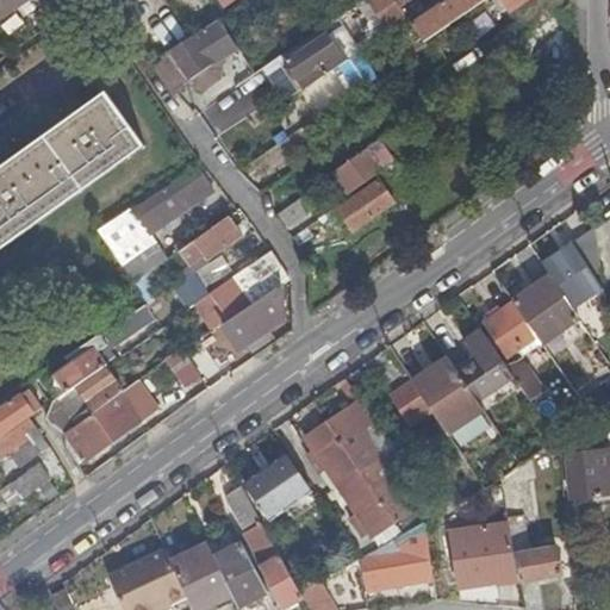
[(0,0),(0,19),(16,8),(29,0),(35,0),(42,8),(51,24),(86,0),(0,0)]
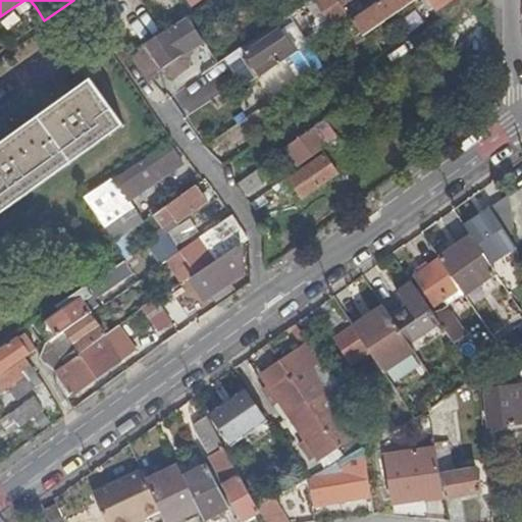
[(36,7),(30,0),(24,0),(13,7),(20,17),(36,7)]
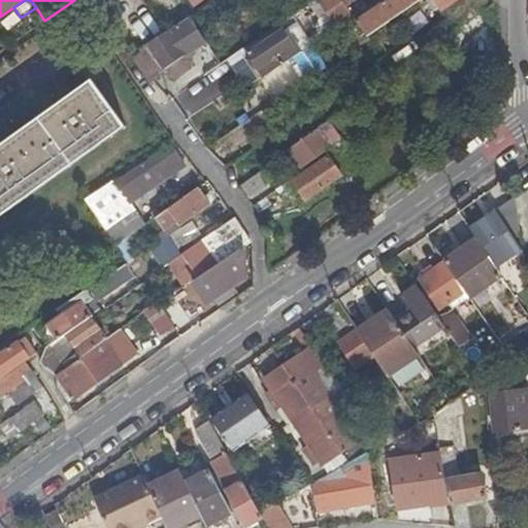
[(338,0),(319,0),(333,21),(347,11),(338,0)]
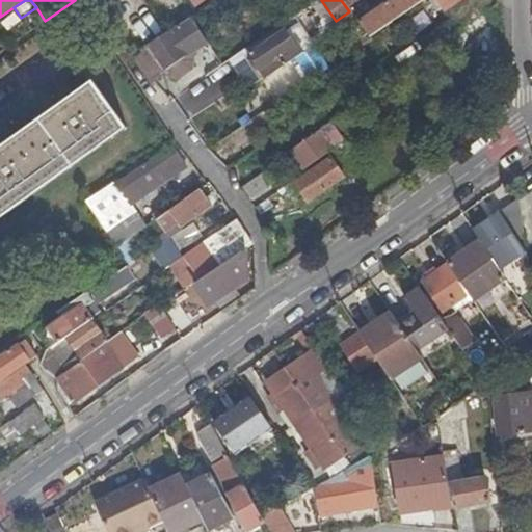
[(369,5),(365,0),(349,0),(357,12),(369,5)]
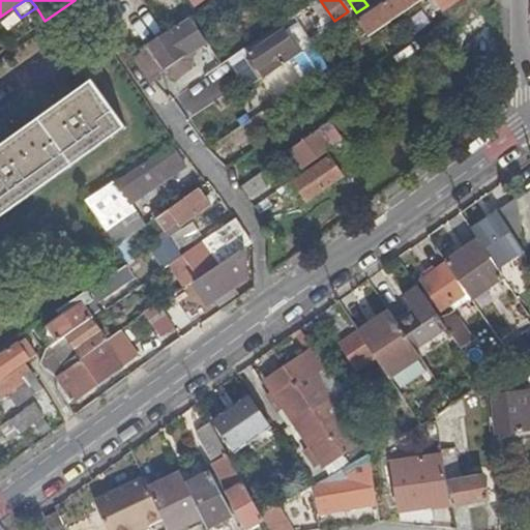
[(390,0),(358,23),(370,39),(424,0),(437,17),(461,0),(390,0)]
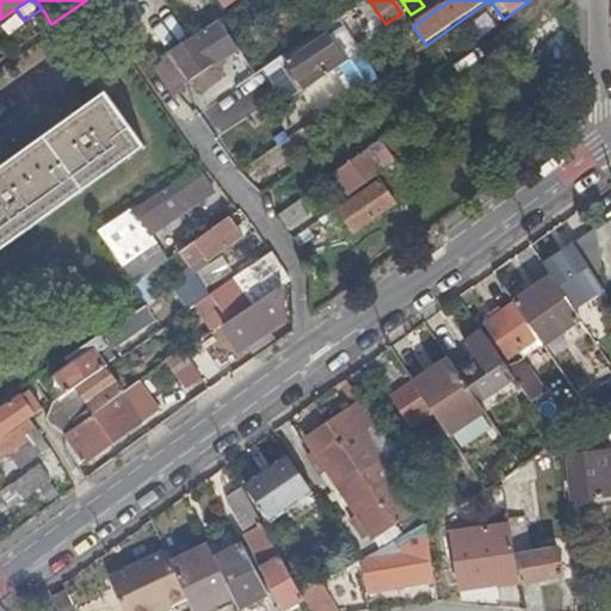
[(238,48),(218,20),(171,53),(189,80),(192,86),(201,88),(216,79),(217,71),(213,63),(238,48)]
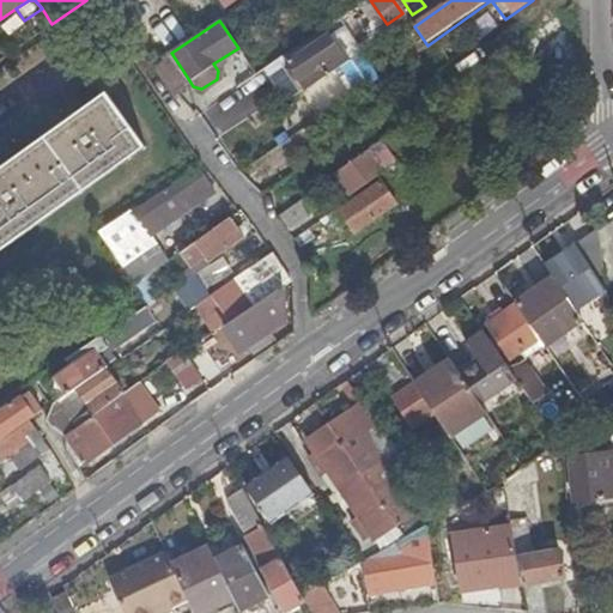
[(329,35),(289,62),(301,80),(302,79),(305,86),(307,86),(309,89),(310,87),(326,77),(320,67),(340,53),(329,35)]
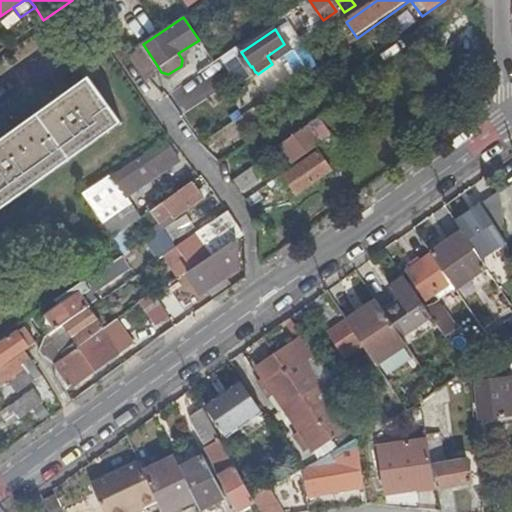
[(158,67),(143,44),(128,53),(134,62),(146,77),(158,67)]
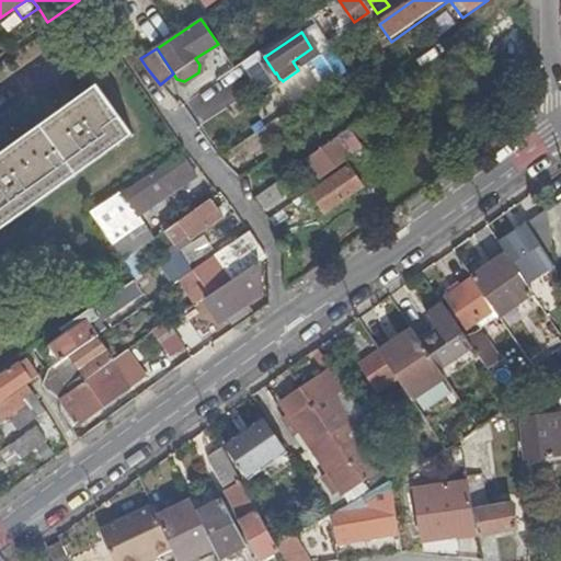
[(252,71),(245,61),(236,68),(213,84),(219,93),(252,71)]
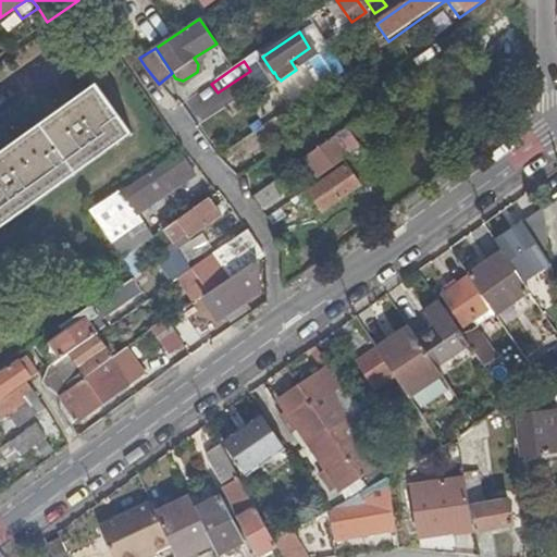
[(97,86),(0,156),(0,230),(132,135),(97,86)]
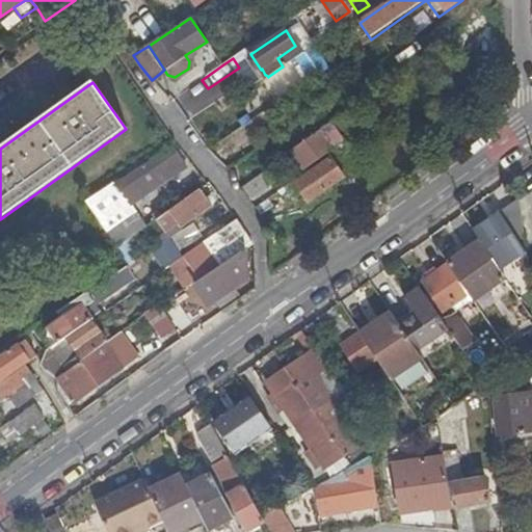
[(230,136),(243,157),(277,133),(264,112),(230,136)]
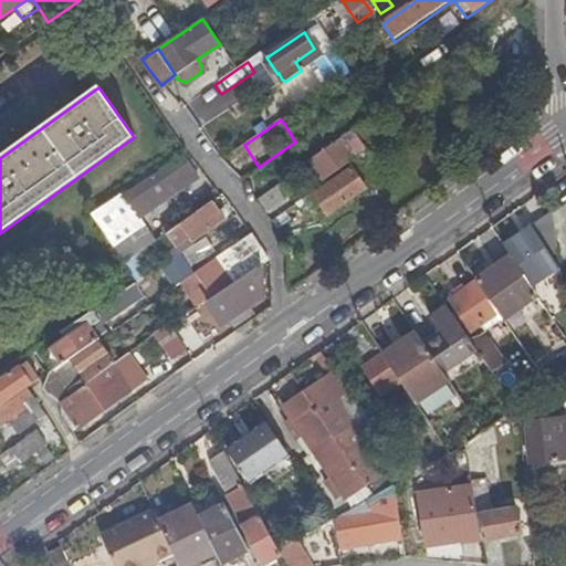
[(344,148),(356,139),(350,132),(308,161),(321,178),(335,167),(337,171),(353,160),(344,148)]
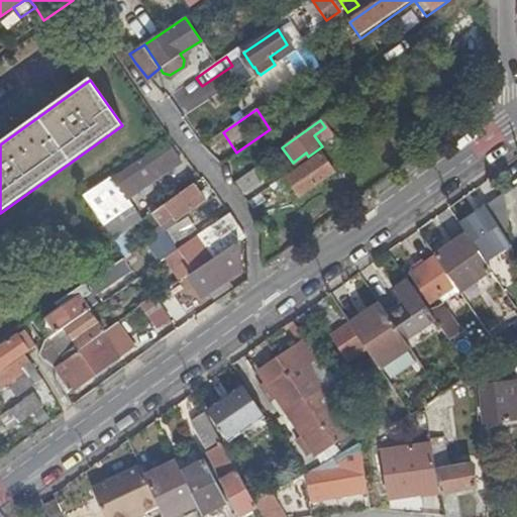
[(112,181),(110,179),(84,197),(100,220),(128,200),(181,162),(168,141),(112,181)]
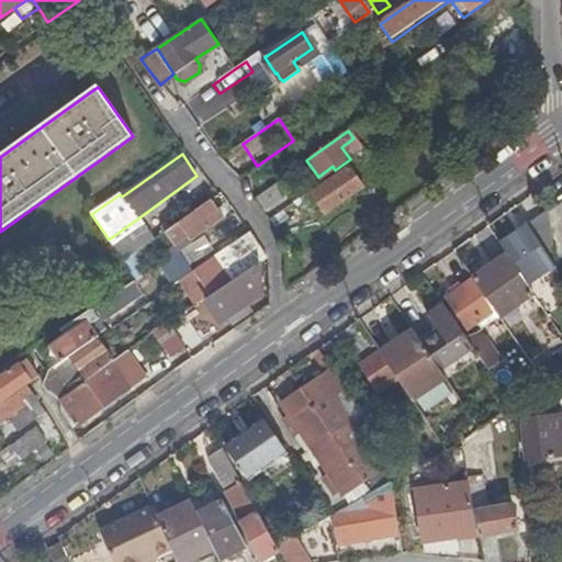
[(362,188),(349,168),(311,193),(324,213),(362,188)]
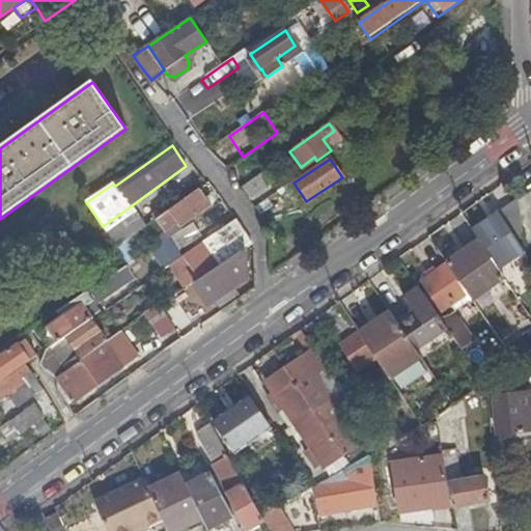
[(272,183),(263,170),(238,189),(247,200),(272,183)]
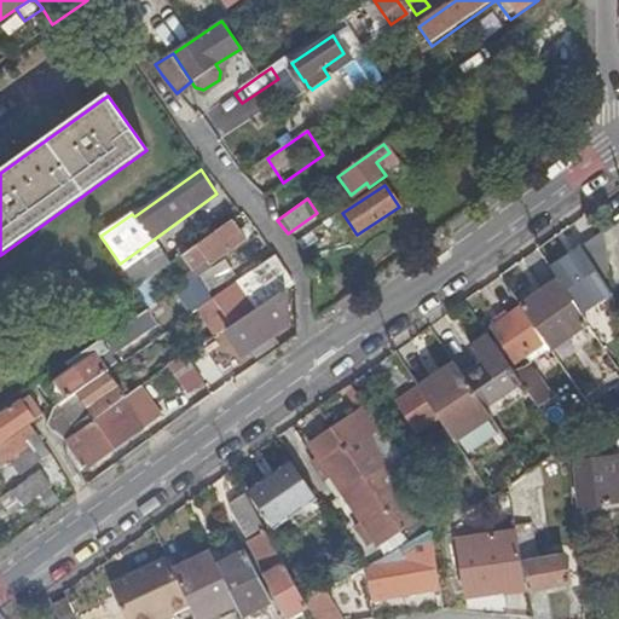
[(183,256),(192,270),(206,260),(209,264),(246,239),(232,221),(183,256)]
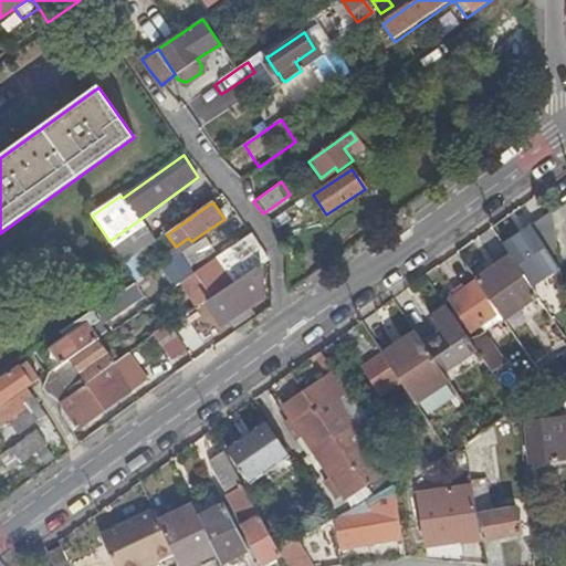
[(531,286),(559,268),(552,216),(504,247),(511,258),(530,285),(531,286)]
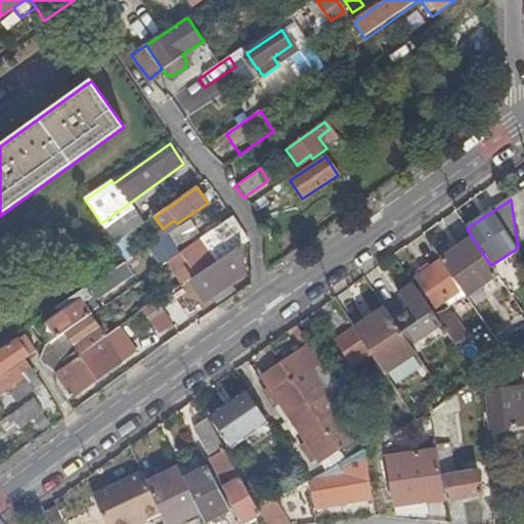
[(145,223),(130,203),(101,223),(116,244),(128,235),(145,223)]
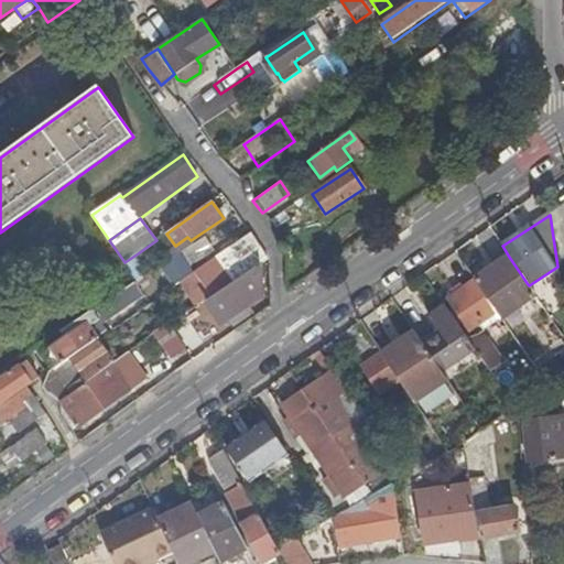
[(220,249),(210,235),(183,255),(194,269),(220,249)]
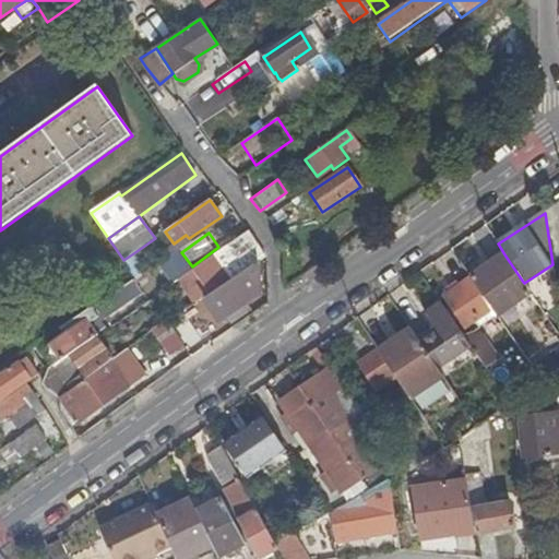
[(246,234),(193,270),(211,294),(232,280),(247,269),(238,254),(253,244),(246,234)]
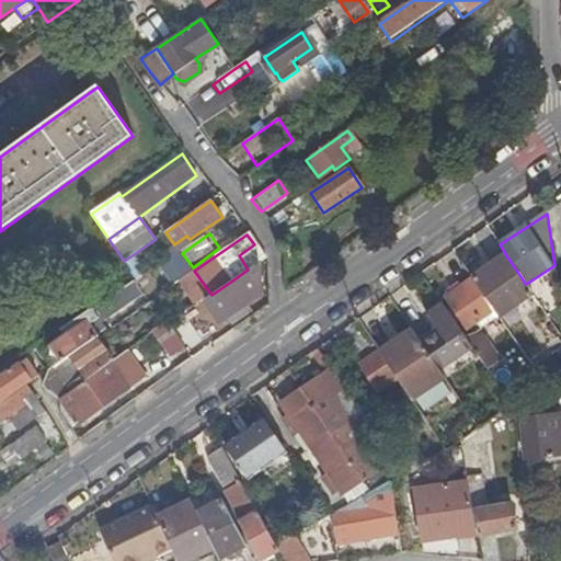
[(265,259),(254,244),(239,255),(248,270),(258,263),(265,259)]
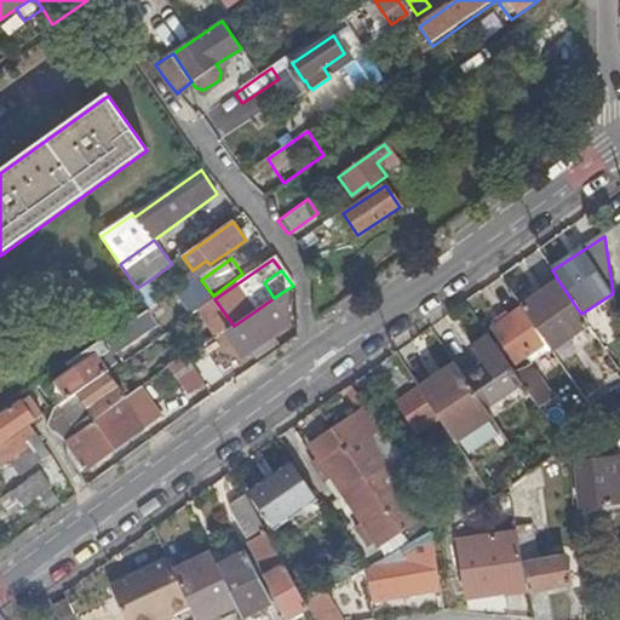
[(165,300),(151,279),(137,288),(151,309),(165,300)]
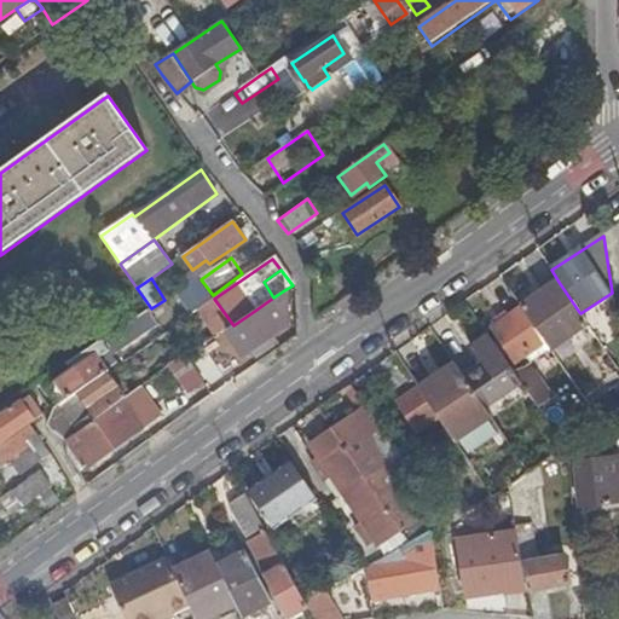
[(175,293),(192,314),(197,310),(212,300),(196,278),(175,293)]
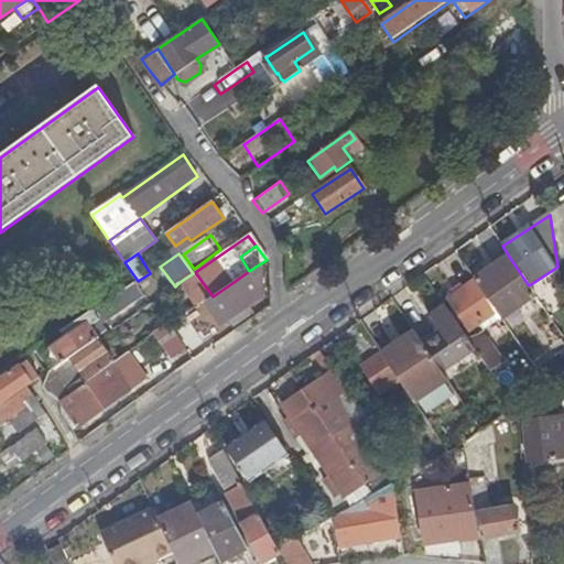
[(509,257),(475,281),(492,307),(528,284),(509,257)]
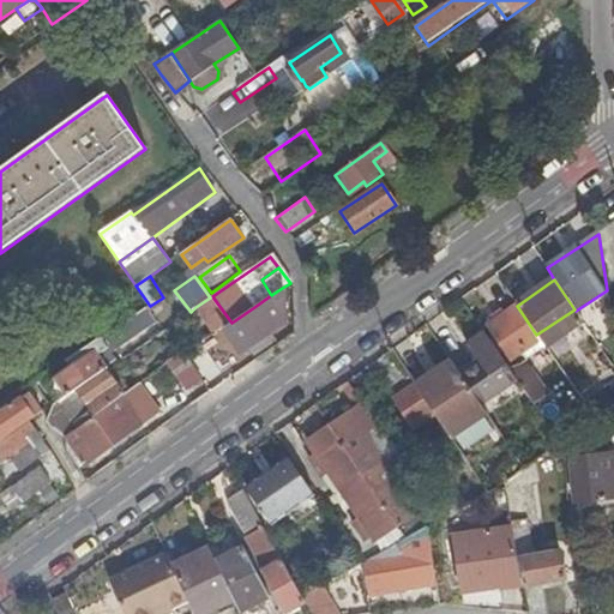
[(282,319),(282,288),(271,295),(254,307),(232,323),(229,324),(221,329),(238,351),(282,319)]
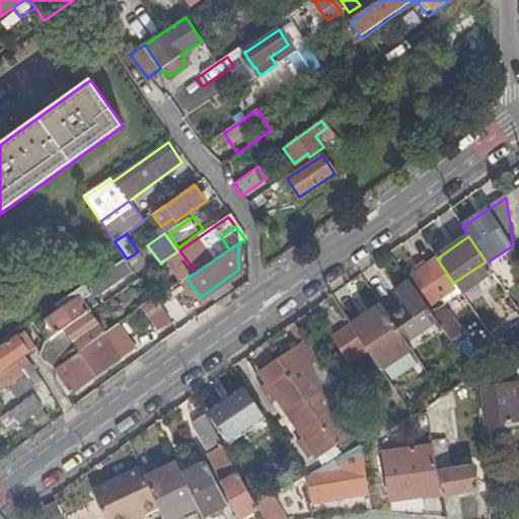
[(165,260),(180,282),(187,278),(194,274),(177,251),(165,260)]
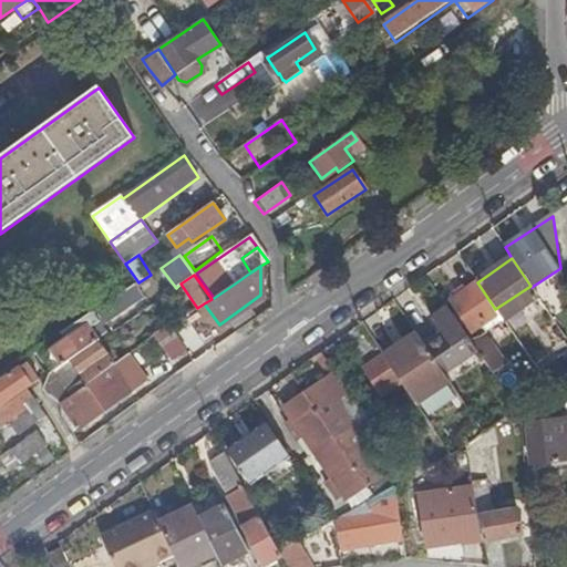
[(472,285),(476,281),(473,276),(467,279),(472,285)]
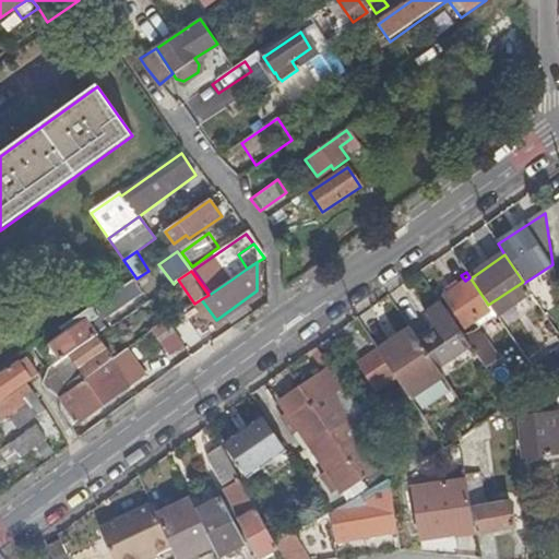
[(458,286),(452,290),(442,297),(464,329),(491,310),(488,305),(471,278),(470,277),(465,281),(458,286)]
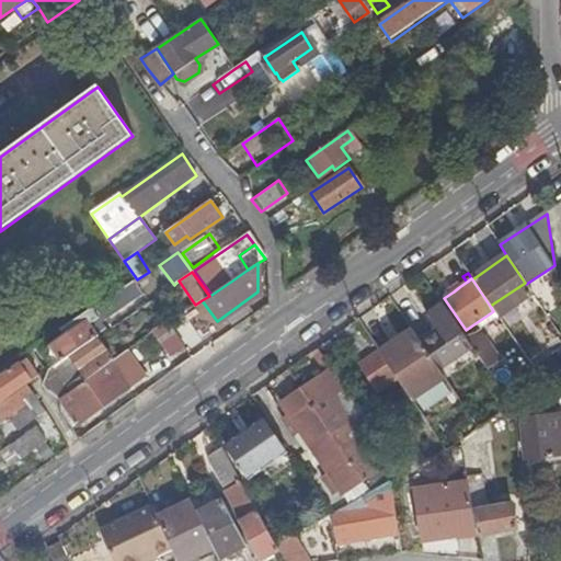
[(42,351),(53,368),(96,338),(114,325),(110,317),(130,304),(135,296),(134,293),(138,289),(134,282),(81,317),(84,321),(42,351)]
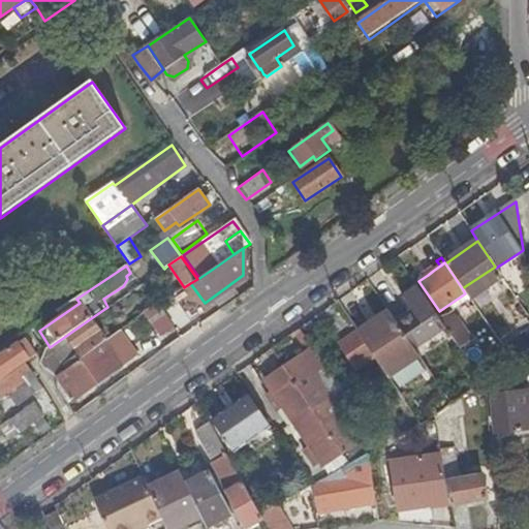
[(423,269),(428,275),(433,271),(429,266),(423,269)]
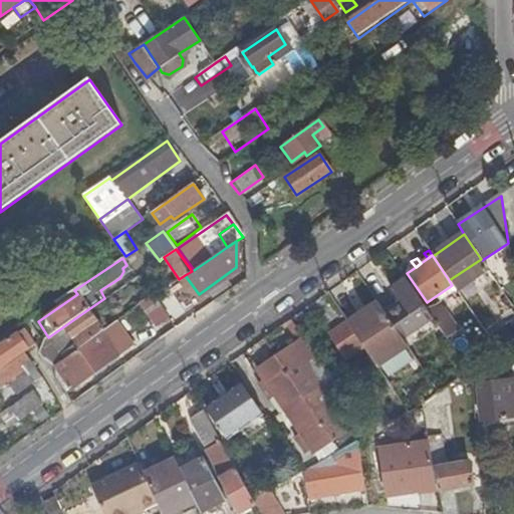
[(396,328),(425,309),(396,267),(381,277),(395,297),(380,306),(396,328)]
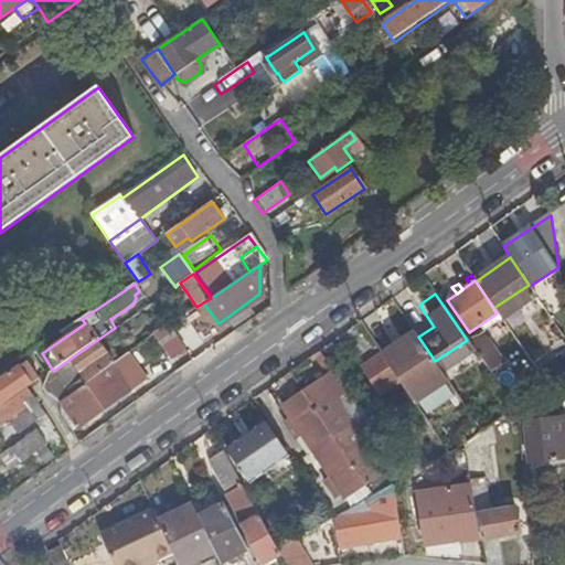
[(189,316),(173,326),(190,351),(205,341),(189,316)]
